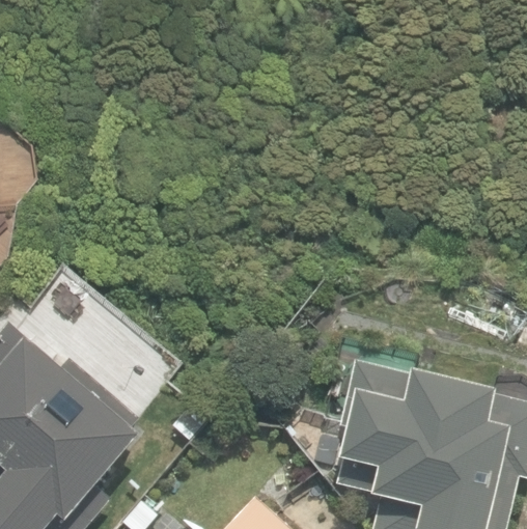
[(85,528),(112,499),(100,489),(145,437),(133,426),(140,418),(71,358),(62,368),(11,325),(0,337),(0,528),(85,528)]
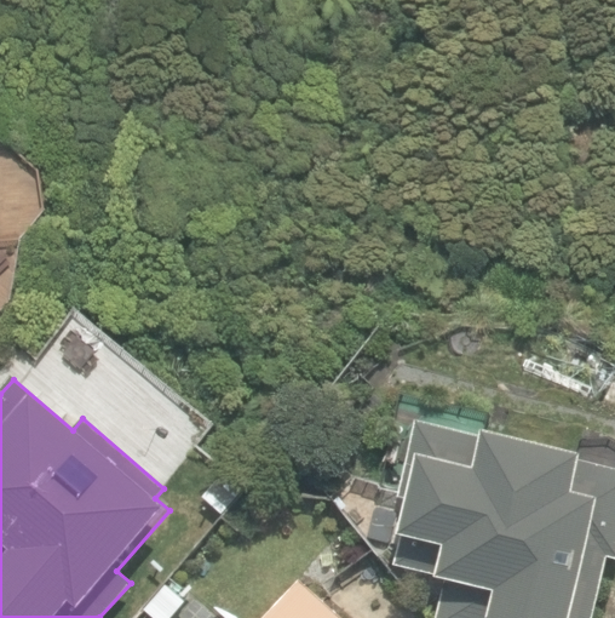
[(588,617),(603,558),(614,560),(614,469),(417,422),(398,502),(408,504),(394,567),(447,579),(437,617),(588,617)]
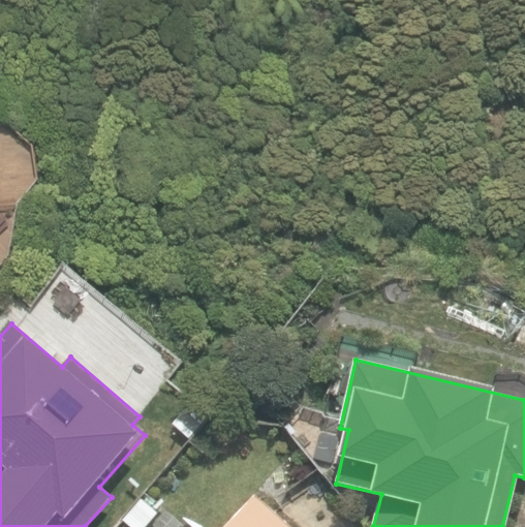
[(188,440),(206,420),(188,404),(171,425),(188,440)]
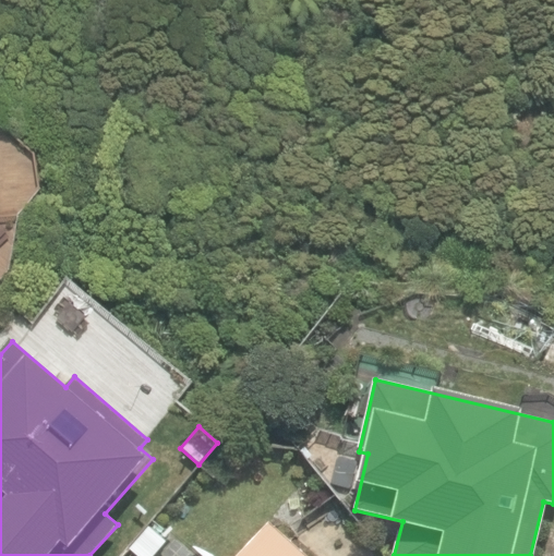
[(303,555),(265,522),(236,555),(303,555)]
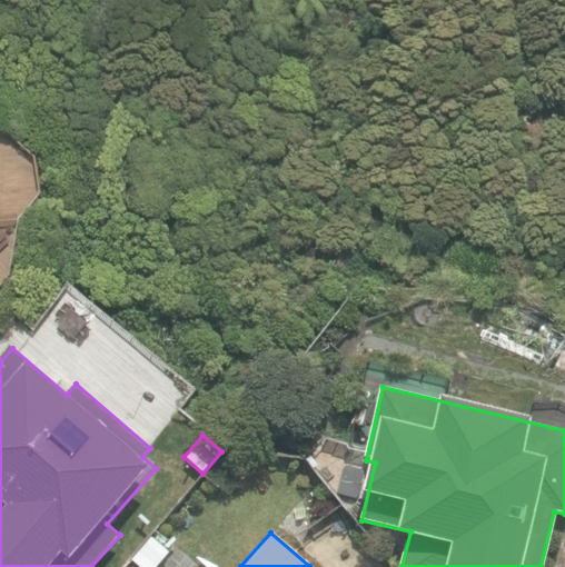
[(158,566),(169,553),(150,537),(131,560),(138,566),(158,566)]
